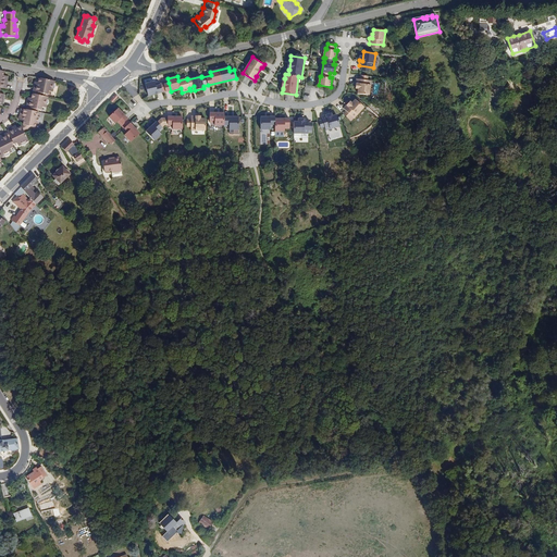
[(56,87),(56,85),(56,84),(56,82),(39,78),(39,83),(38,85),(35,85),(34,91),(38,93),(40,93),(48,95),(49,91),(53,91),(54,89),(56,88),(56,87)]
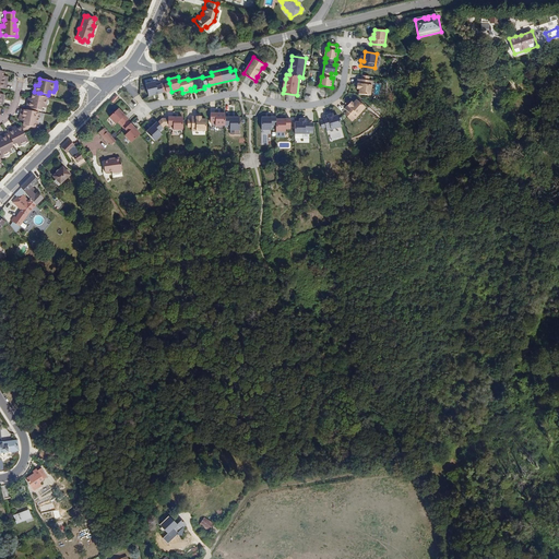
[(370,96),(372,81),(358,80),(357,85),(360,85),(359,90),(359,94),(370,96)]
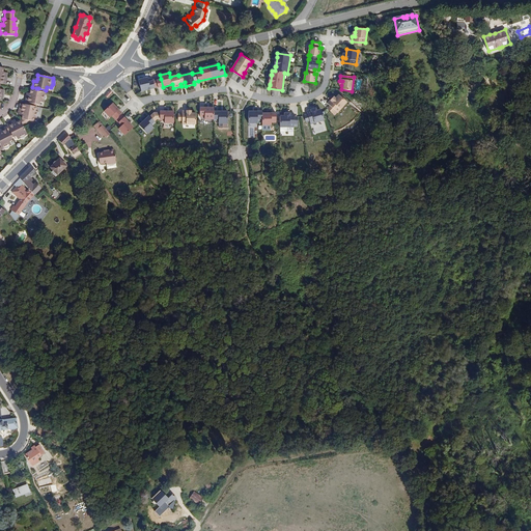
[(139,80),(142,91),(150,89),(148,81),(147,78),(139,80)]
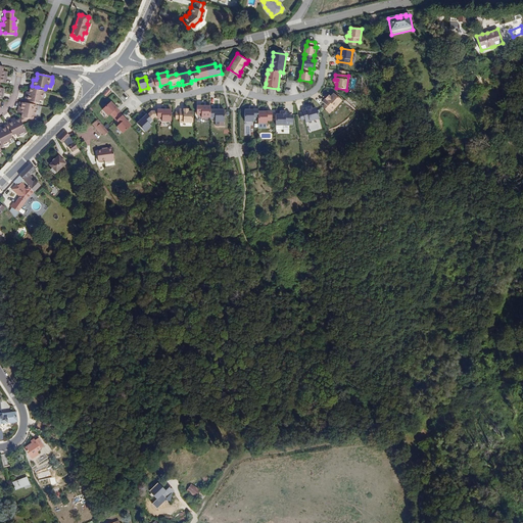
[(45,97),(45,96),(45,94),(44,94),(45,91),(38,89),(35,89),(31,88),(30,88),(30,92),(29,95),(26,94),(25,100),(29,101),(31,101),(35,102),(39,103),(39,100),(43,101),(43,98),(45,97)]
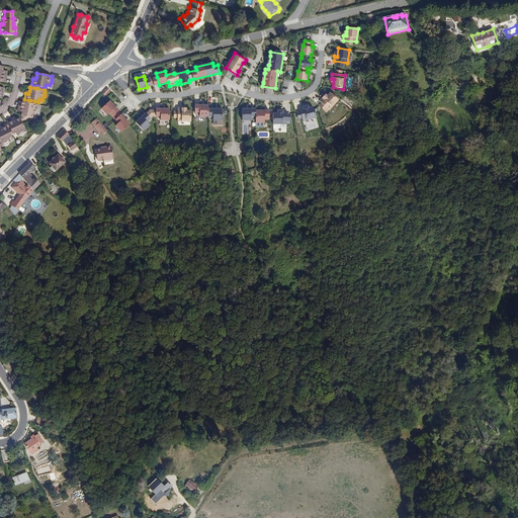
[(323,97),(319,101),(329,110),(338,100),(330,93),(325,99),(323,97)]
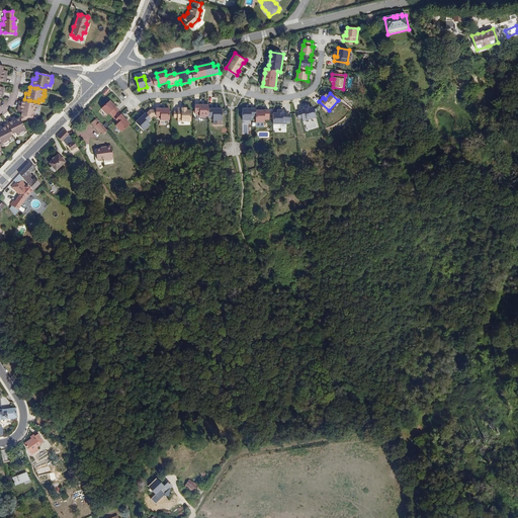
[(118,110),(109,100),(101,108),(107,114),(108,113),(112,116),(117,110),(118,110)]
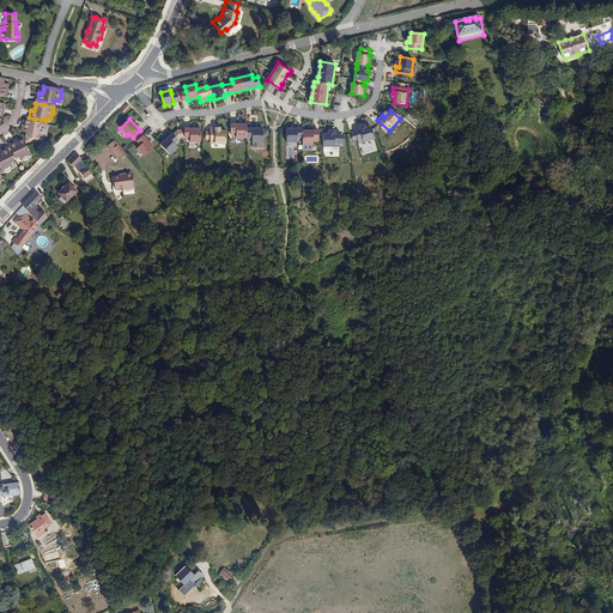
[(42,129),(42,128),(40,127),(40,122),(36,122),(32,121),(28,121),(24,120),(22,127),(26,128),(26,133),(25,138),(26,138),(34,139),(36,139),(37,135),(41,135),(41,134),(42,133),(42,132),(42,131),(42,129)]
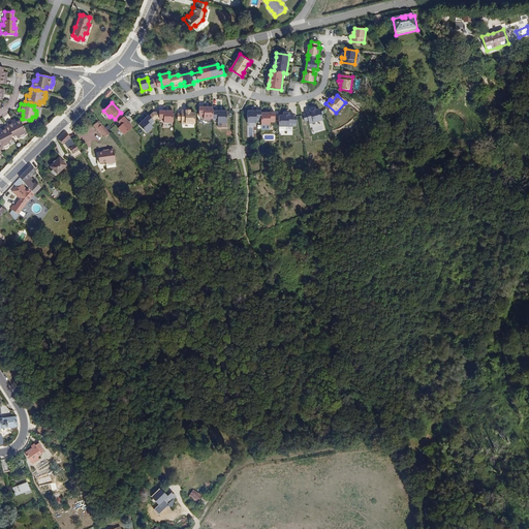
[(213,107),(199,107),(199,117),(204,117),(204,119),(213,119),(213,120),(218,120),(218,123),(226,123),(226,112),(213,112),(213,107)]
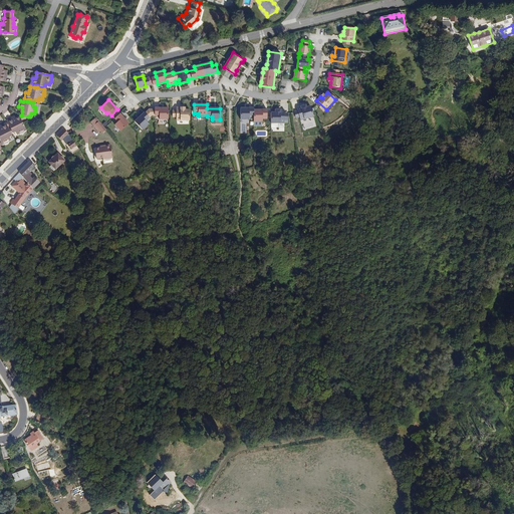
[(297,107),(300,117),(313,114),(310,106),(306,107),(302,108),(301,106),(297,107)]
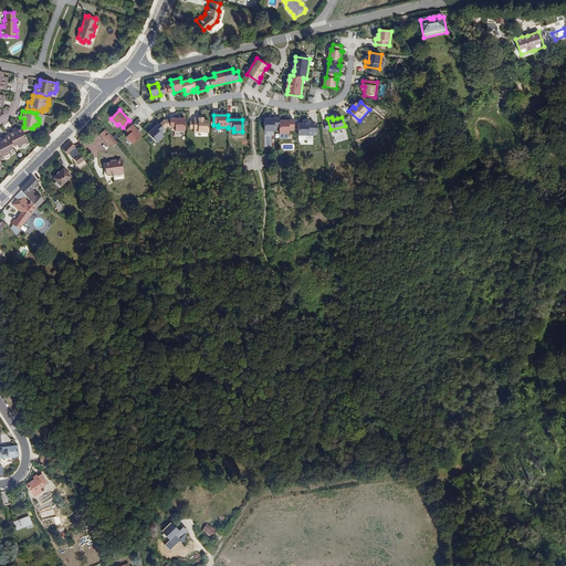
[(185,132),(185,118),(170,119),(170,128),(176,128),(176,132),(185,132)]
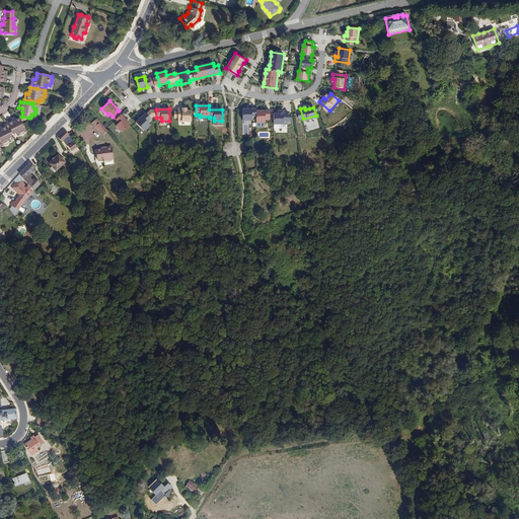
[(182,108),(177,108),(178,122),(192,122),(192,110),(187,110),(182,110),(182,108)]
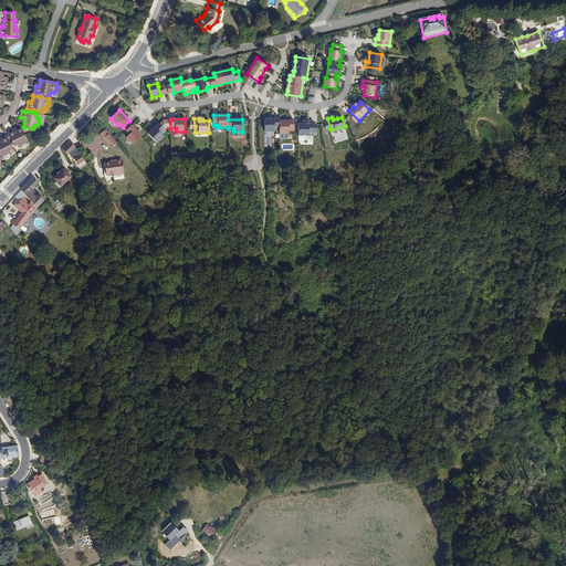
[(164,119),(159,124),(165,130),(168,128),(170,128),(170,119),(164,119)]
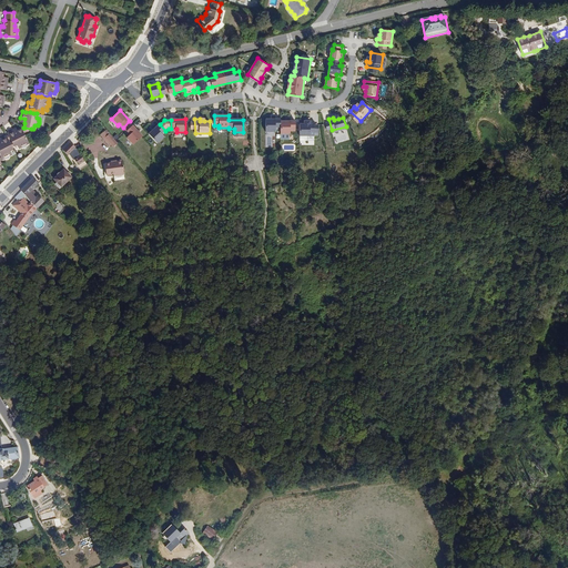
[(281,120),(265,120),(265,132),(275,132),(275,129),(281,129),(281,134),(290,134),(290,131),(295,131),(295,121),(281,121),(281,120)]
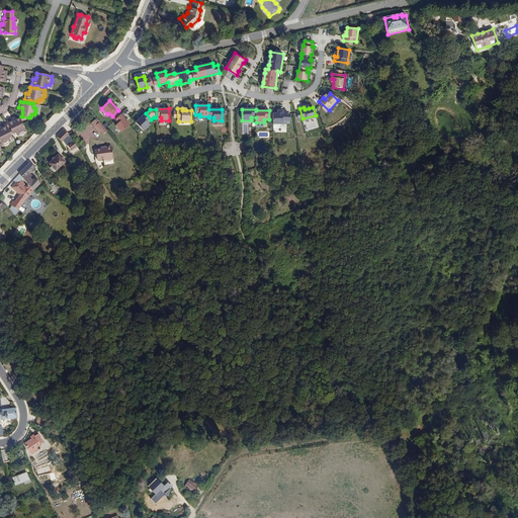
[(114,119),(120,113),(117,110),(112,116),(114,119)]
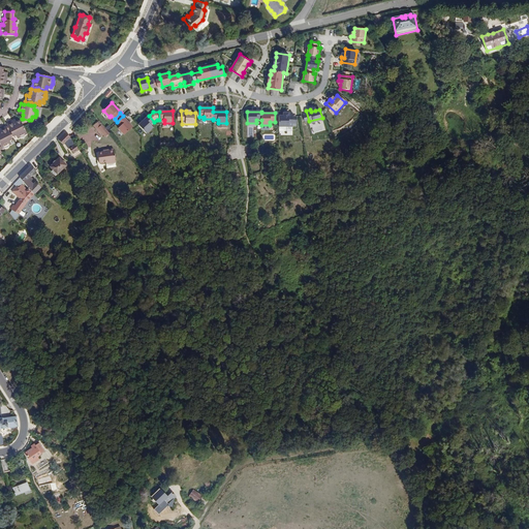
[(279,127),(292,127),(292,113),(287,113),(287,116),(283,116),(279,116),(279,127)]
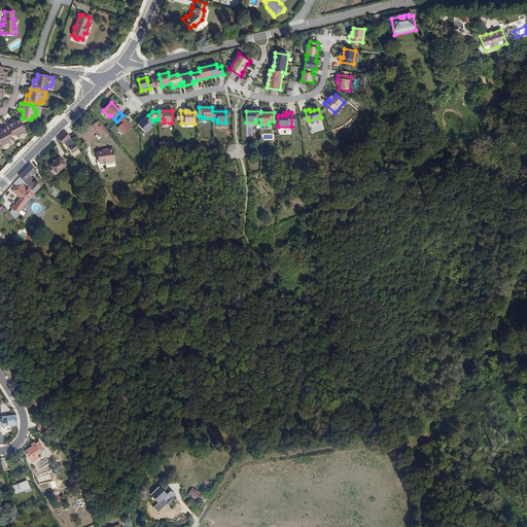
[(124,134),(132,126),(123,115),(116,121),(119,126),(117,127),(124,134)]
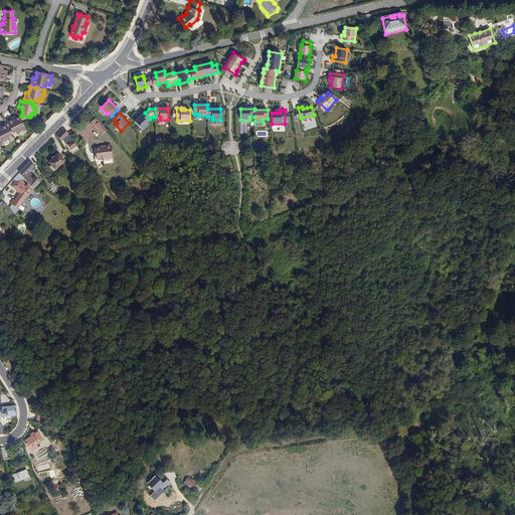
[(145,113),(135,122),(143,130),(149,124),(147,123),(151,119),(150,119),(145,113)]
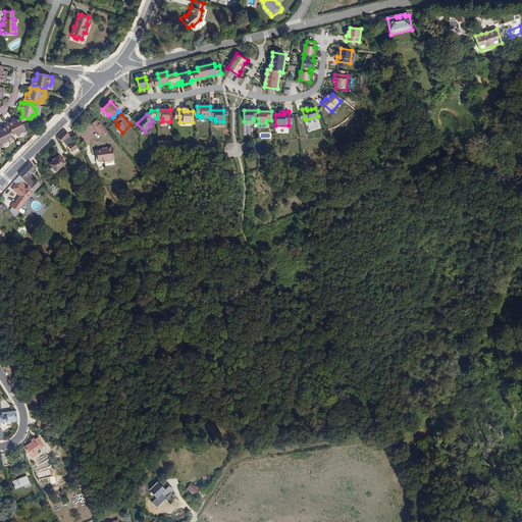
[(27,132),(21,122),(20,118),(16,120),(14,122),(12,118),(6,121),(7,123),(9,127),(10,129),(12,135),(15,133),(17,137),(19,136),(22,136),(23,135),(24,134),(27,132)]
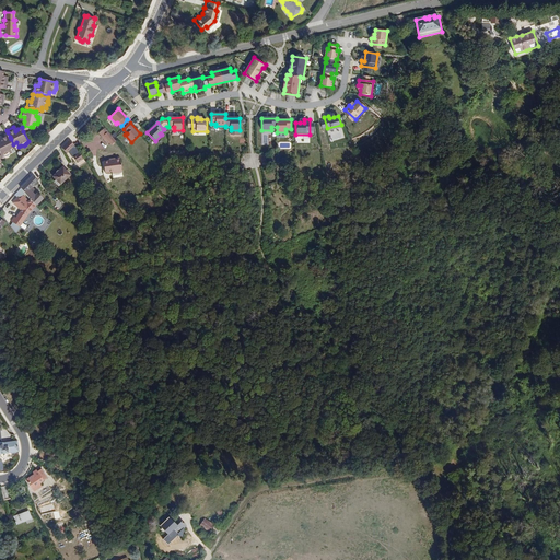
[(115,140),(107,131),(104,133),(106,137),(104,138),(108,143),(109,141),(112,143),(115,140)]
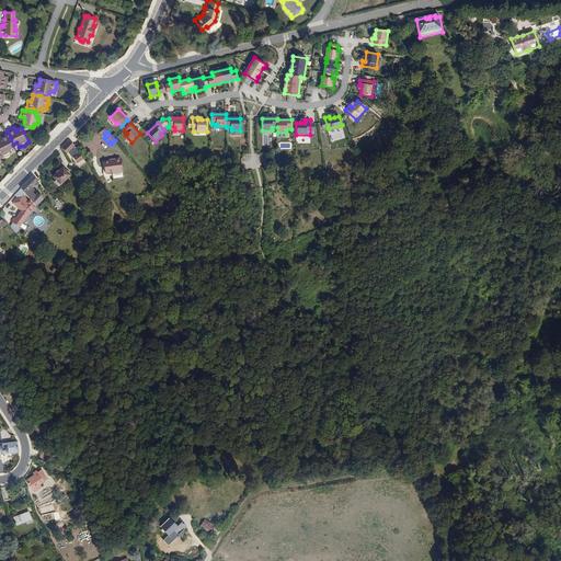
[(8,138),(6,134),(0,136),(0,137),(1,140),(0,140),(0,153),(2,158),(4,157),(6,157),(8,157),(9,156),(9,155),(12,152),(10,149),(13,148),(12,146),(10,140),(8,138)]
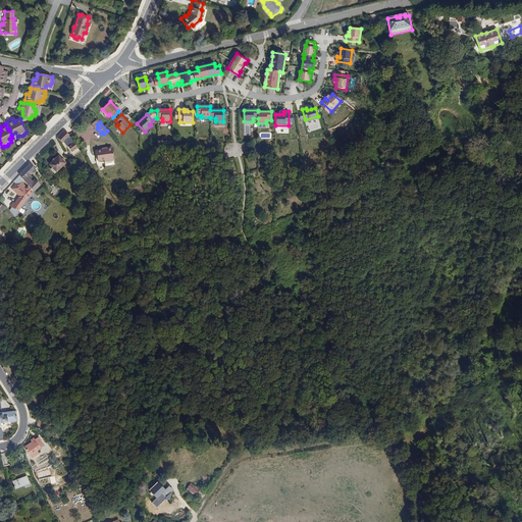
[(77,147),(69,135),(64,131),(57,138),(62,142),(63,141),(67,147),(68,146),(71,151),(77,147)]
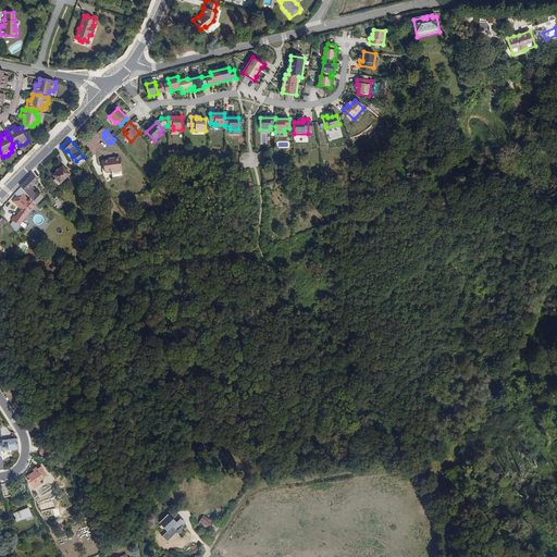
[(86,162),(83,157),(76,161),(79,166),(86,162)]
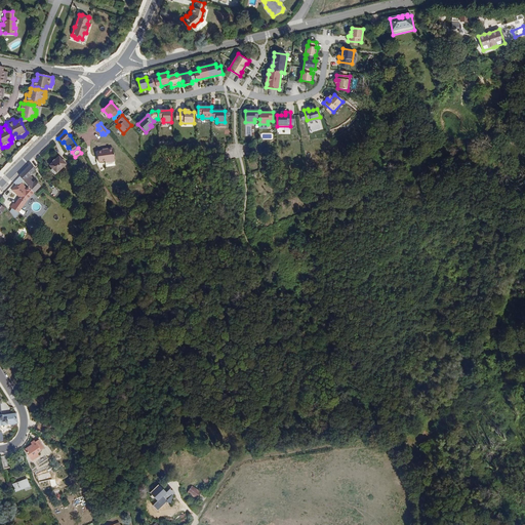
[(115,165),(113,148),(105,149),(105,150),(103,150),(97,151),(98,161),(105,161),(106,166),(115,165)]
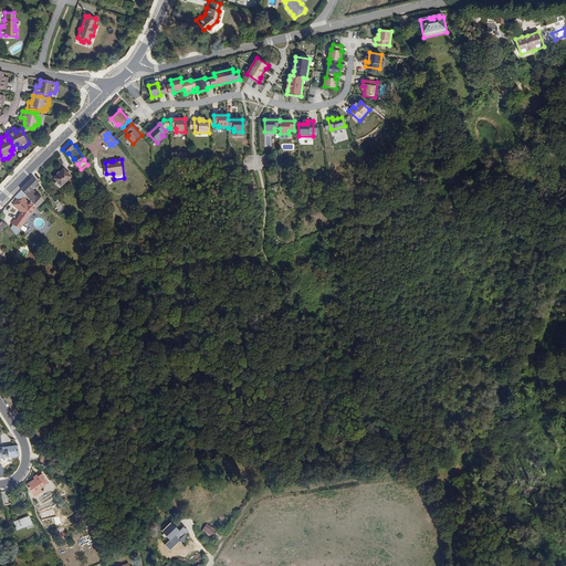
[(61,187),(71,177),(63,169),(54,179),(56,181),(61,187)]
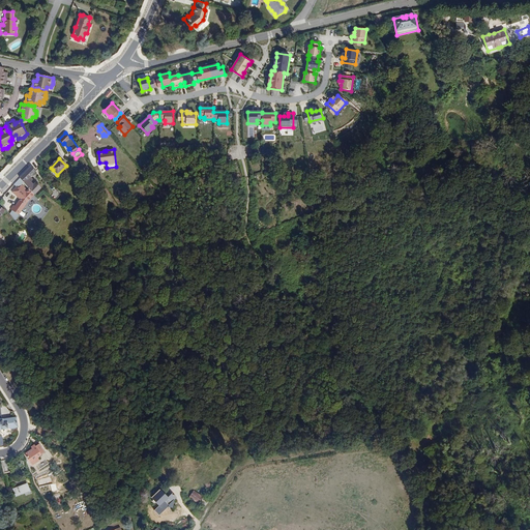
[(41,188),(35,182),(30,177),(36,171),(31,167),(20,178),(29,188),(34,195),(41,188)]
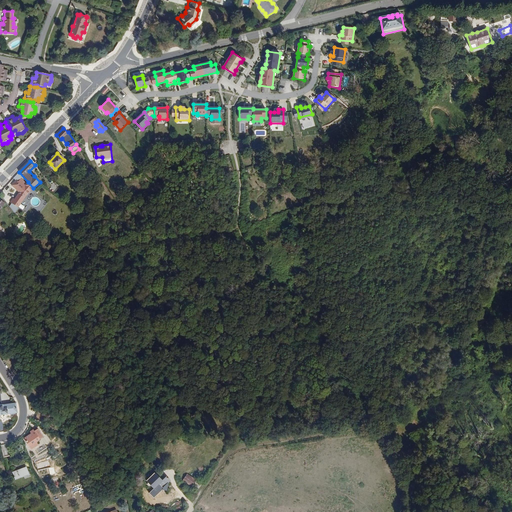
[(26,196),(33,188),(28,182),(26,184),(24,181),(22,184),(20,183),(17,180),(17,181),(16,180),(11,185),(19,193),(14,199),(11,203),(18,208),(26,196)]
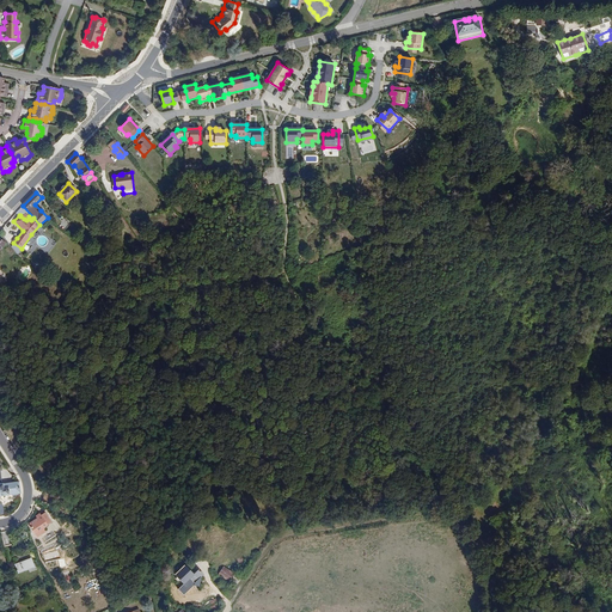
[(0,496),(20,494),(19,482),(1,484),(0,484),(0,496)]
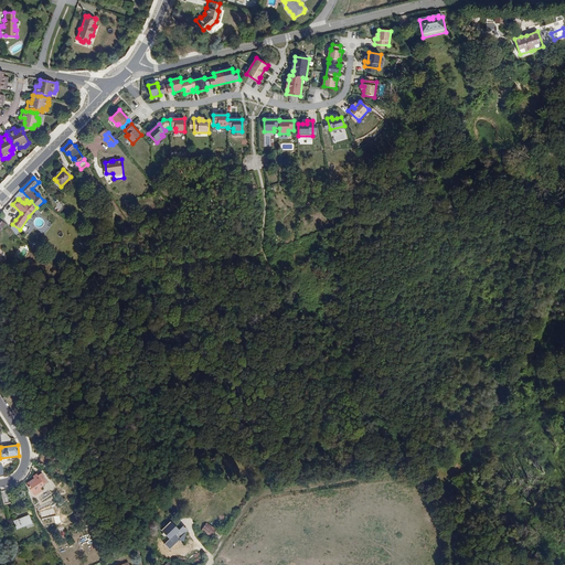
[(48,467),(51,458),(42,455),(39,464),(48,467)]
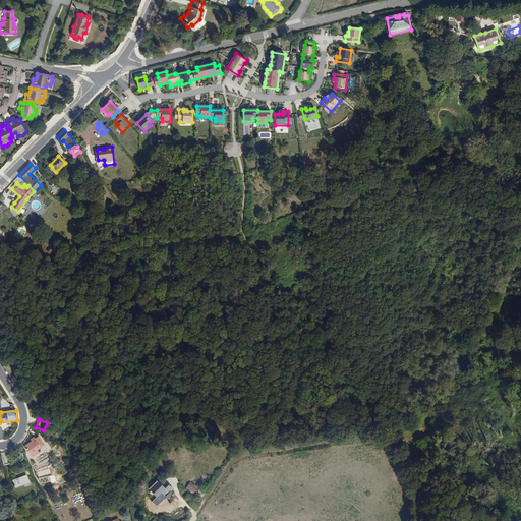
[(44,446),(38,438),(35,440),(34,439),(31,441),(32,442),(24,446),(26,449),(25,450),(30,455),(37,450),(44,446)]
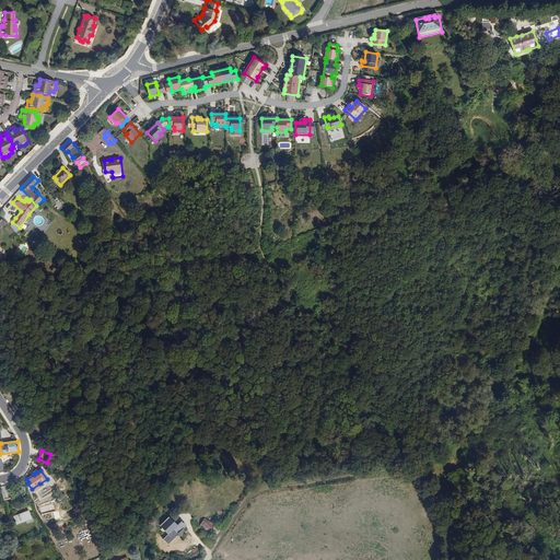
[(11,499),(8,486),(0,487),(3,500),(11,499)]
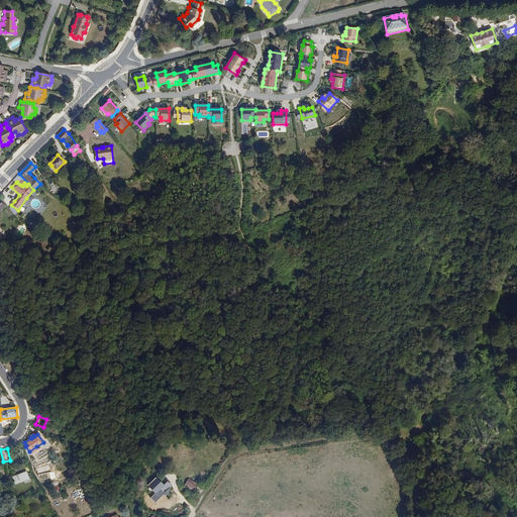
[(28,479),(26,472),(12,477),(15,484),(24,481),(28,479)]
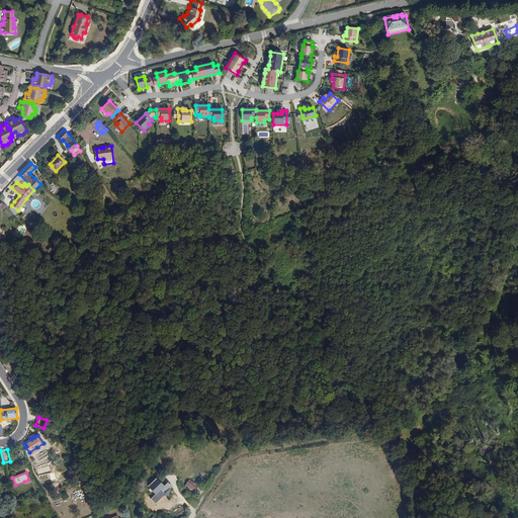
[(170,489),(172,487),(168,482),(164,486),(157,479),(148,488),(155,495),(160,490),(164,494),(164,496),(168,497),(170,489)]
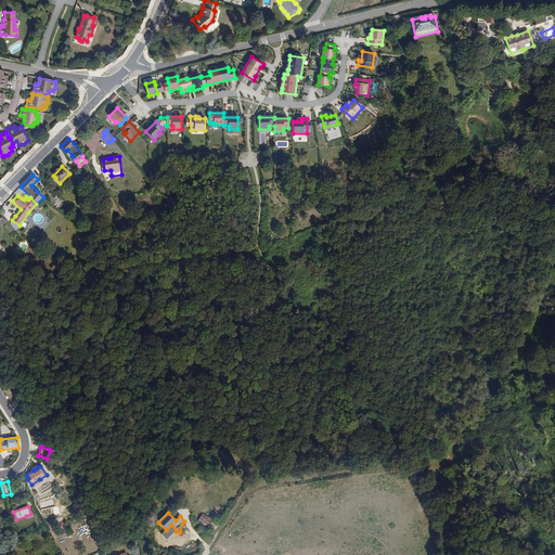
[(207,530),(211,524),(201,517),(198,520),(203,523),(201,526),(207,530)]
